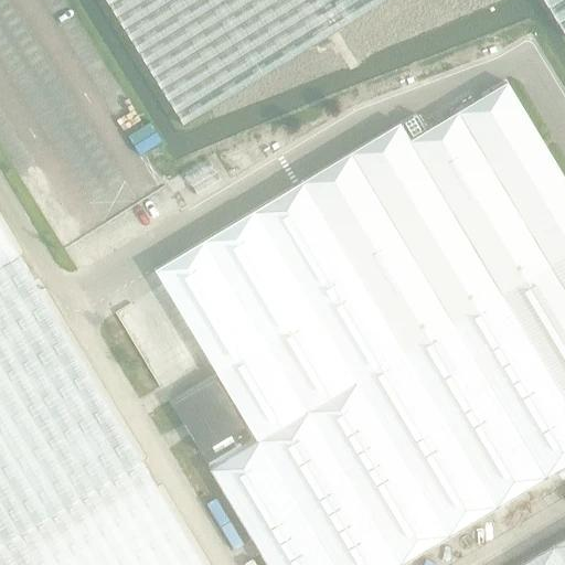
[(108,0),(188,127),(264,80),(390,0),(108,0)]
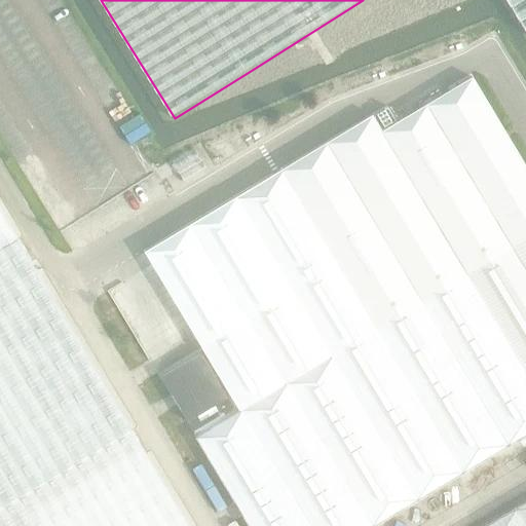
[(525,0),(504,0),(525,33),(525,0)]
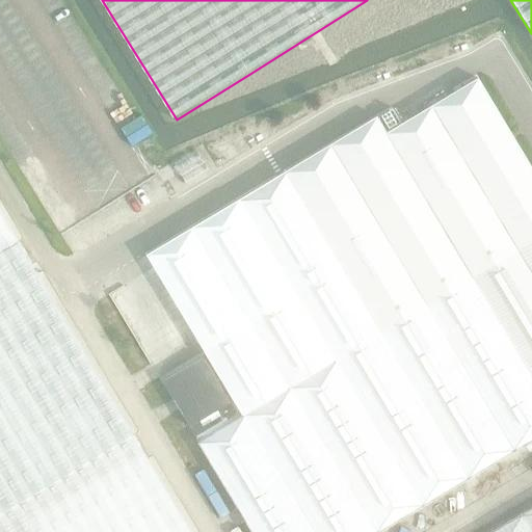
[(376,116),(147,255),(242,415),(196,443),(250,531),(377,531),(531,440),(531,169),(477,79),(401,124),(387,133),(377,117),(376,116)]
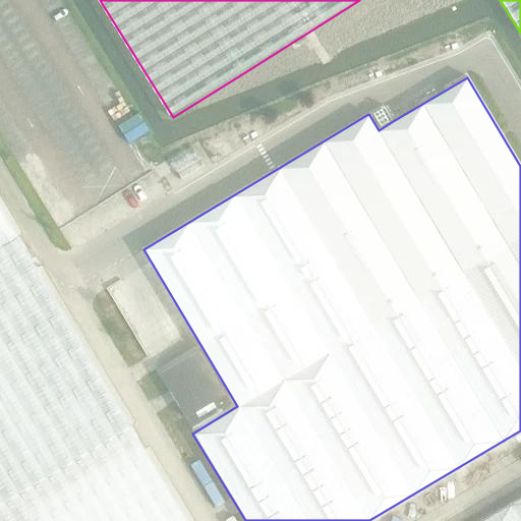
[(384,107),(384,106),(369,115),(379,130),(393,121),(384,107)]
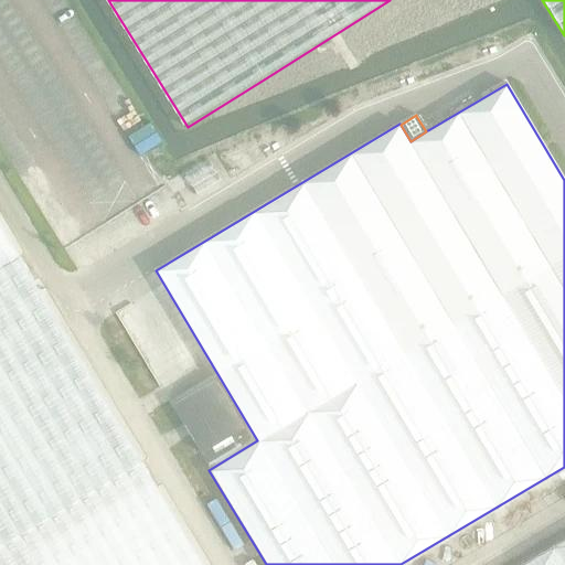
[(0,564),(203,564),(0,226),(0,564)]
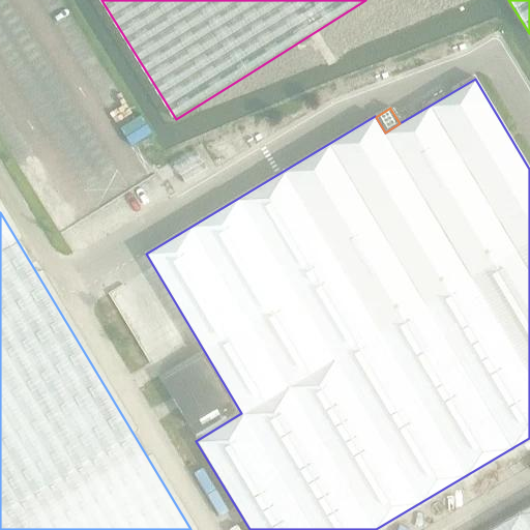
[(188,424),(228,402),(202,356),(163,379),(188,424)]
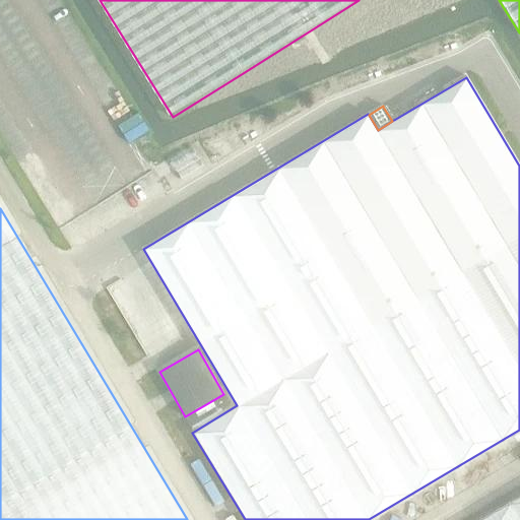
[(519,519),(519,497),(480,519),(519,519)]
